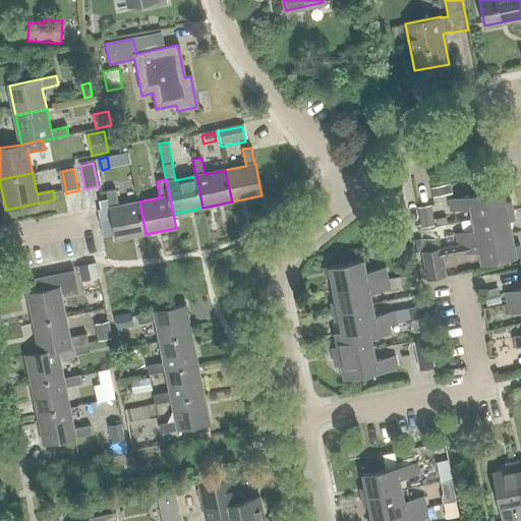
[(452,193),(450,184),(430,188),(432,197),(452,193)]
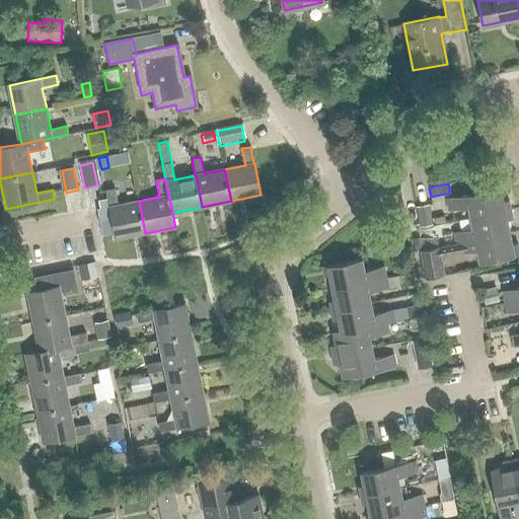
[(102,208),(98,209),(103,233),(114,231),(116,239),(145,233),(139,201),(119,205),(115,189),(106,191),(107,199),(100,200),(102,208)]
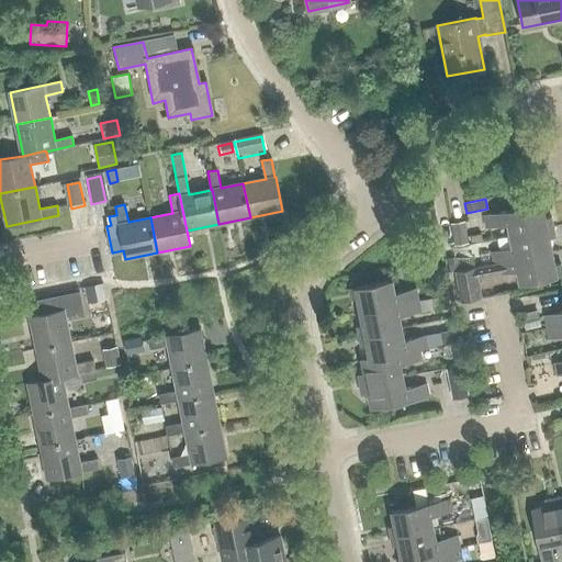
[(510,238),(553,231),(551,221),(546,222),(542,206),(484,218),(486,229),(508,225),(510,238)]
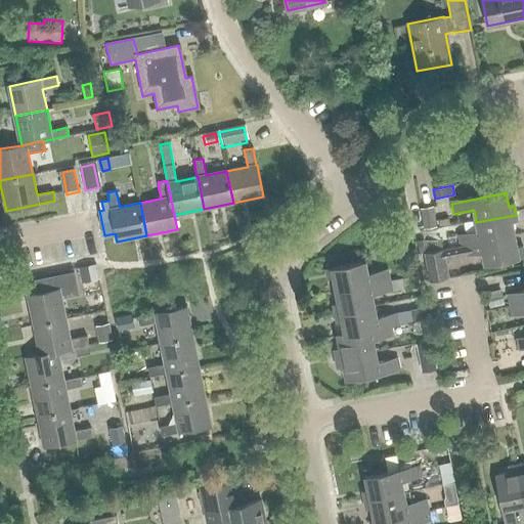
[(433,209),(420,212),(424,231),(437,229),(433,209)]
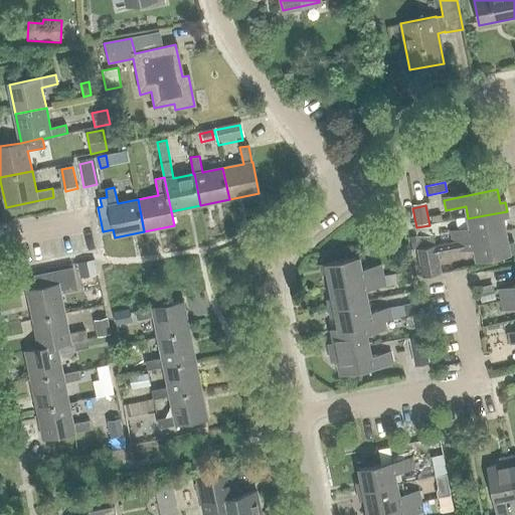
[(451,234),(453,244),(506,233),(503,219),(508,218),(507,211),(468,218),(471,230),(451,234)]
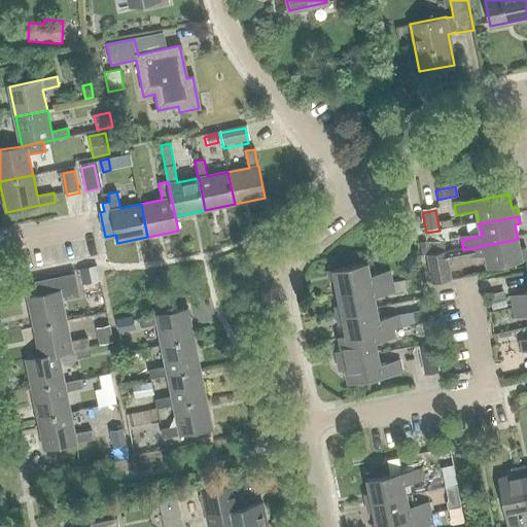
[(452,225),(451,219),(442,220),(443,227),(452,225)]
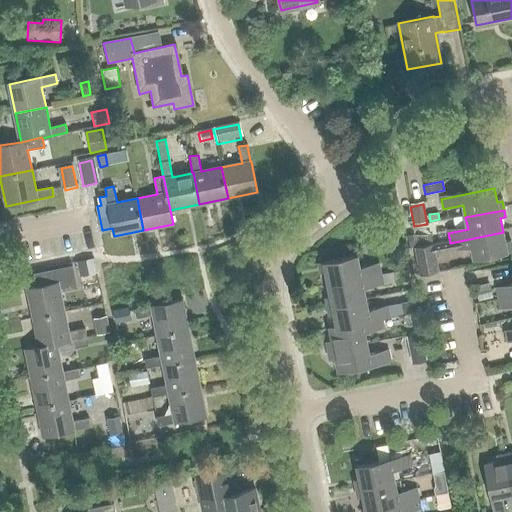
[(505,244),(503,232),(450,243),(452,253),(471,249),(474,260),(511,251),(511,248),(511,243),(505,244)]
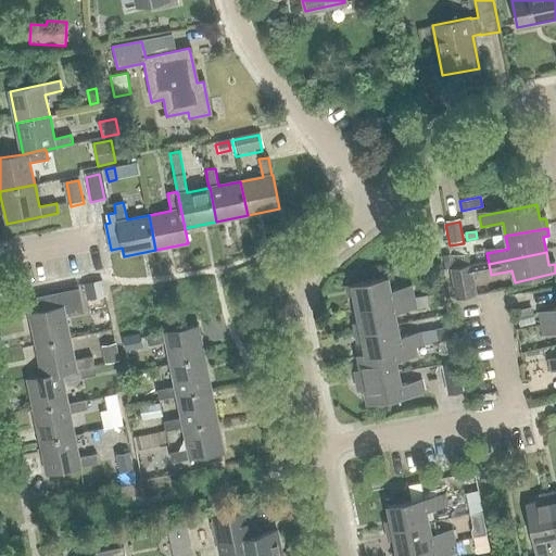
[(470,268),(451,272),(457,301),(477,298),(470,268)]
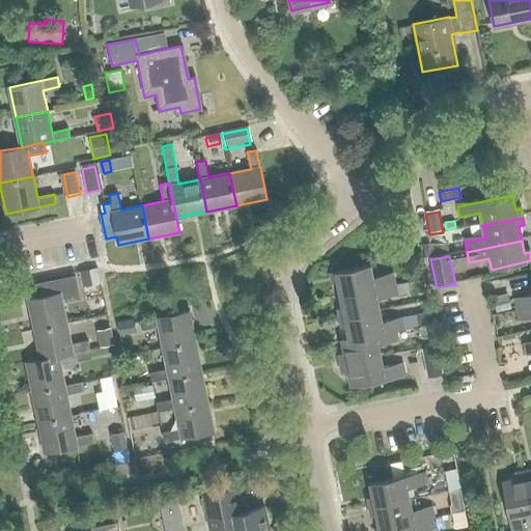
[(337,284),(339,297),(394,286),(392,276),(373,280),(371,268),(329,276),(331,285),(337,284)]
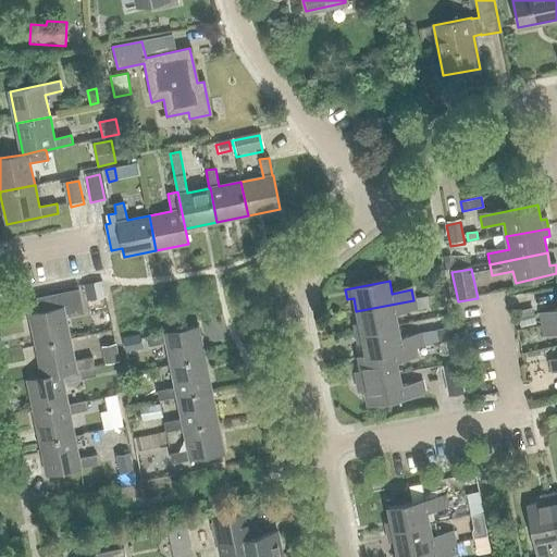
[(101,282),(85,285),(87,297),(103,294),(103,289),(102,287),(101,282)]
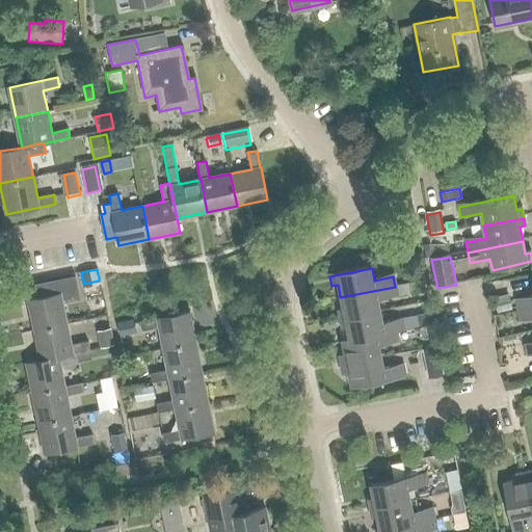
[(37,297),(28,299),(34,330),(67,323),(62,302),(80,299),(75,276),(35,285),(37,297)]
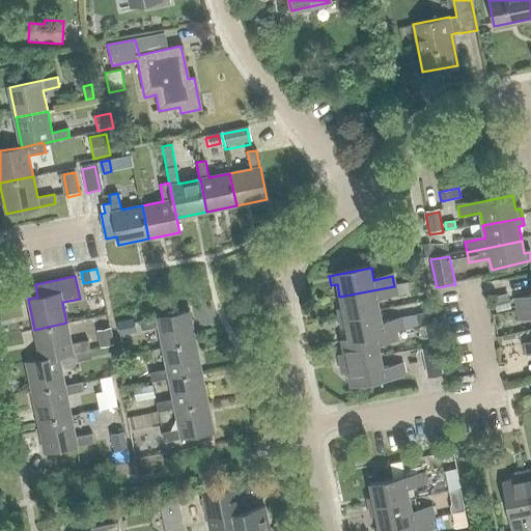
[(394,286),(339,297),(342,310),(336,311),(338,320),(381,311),(378,300),(395,297),(394,286)]
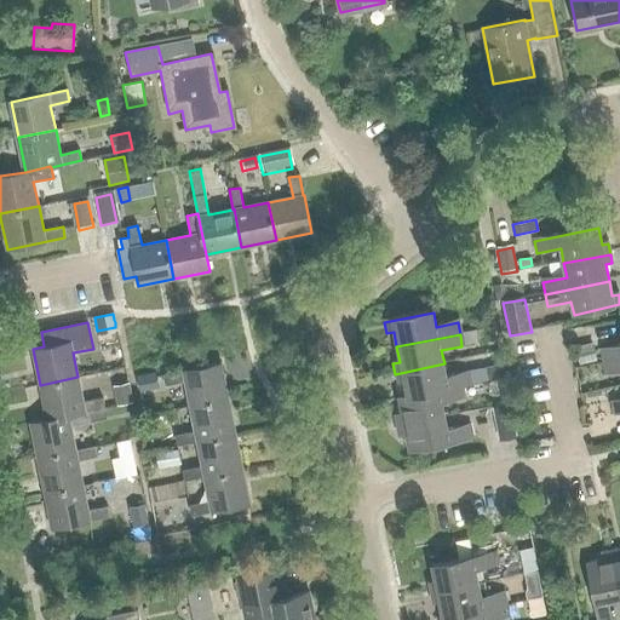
[(597,361),(593,342),(575,346),(579,365),(597,361)]
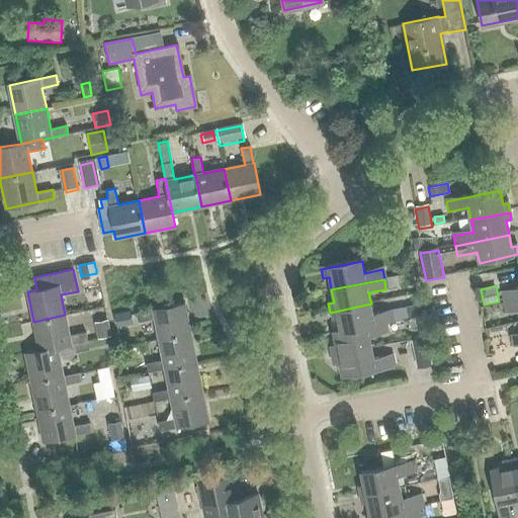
[(505,304),(517,300),(517,290),(503,293),(505,304)]
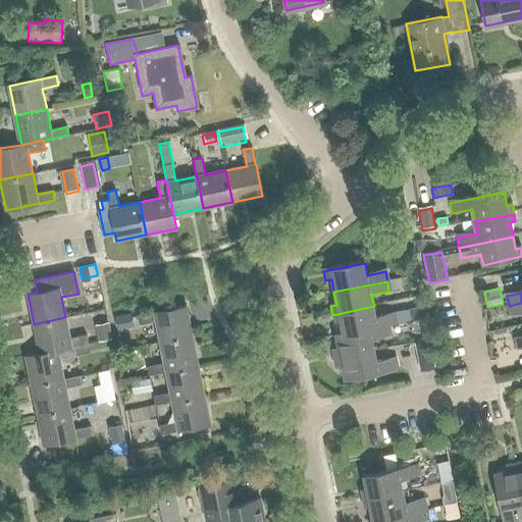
[(521,313),(521,303),(509,306),(511,316),(521,313)]
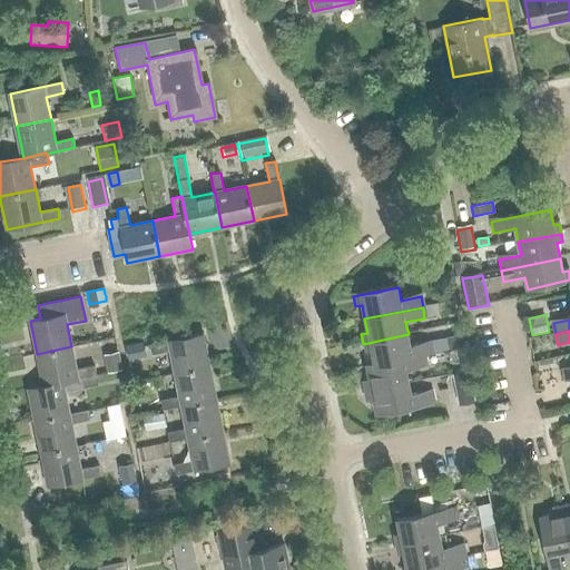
[(169,352),(173,374),(209,367),(203,334),(149,345),(151,356),(169,352)]
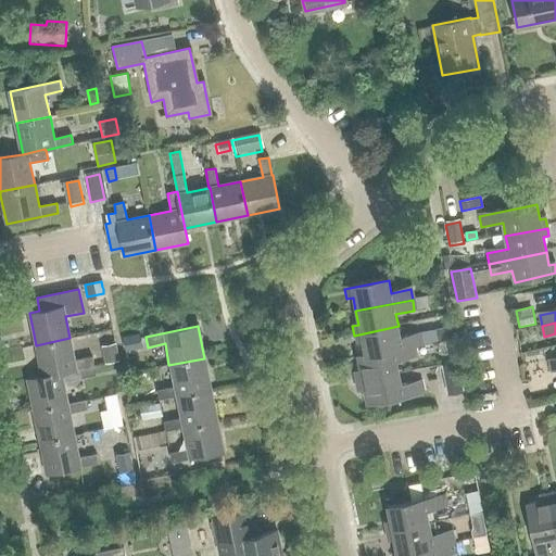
[(399,326),(354,336),(356,346),(363,344),(365,358),(413,349),(421,348),(419,336),(401,339),(399,326)]
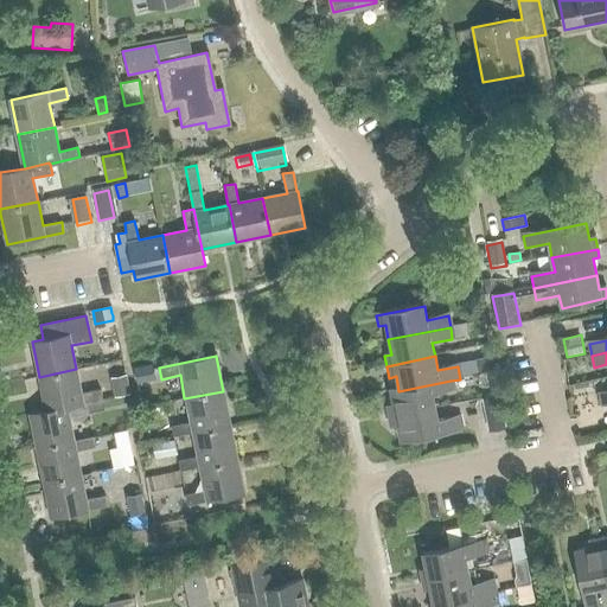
[(490,356),(475,359),(478,371),(492,368),(490,356)]
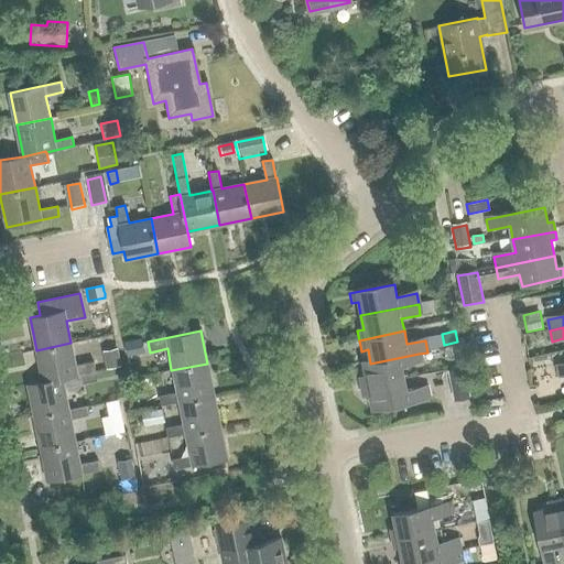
[(145,353),(142,338),(122,342),(126,357),(145,353)]
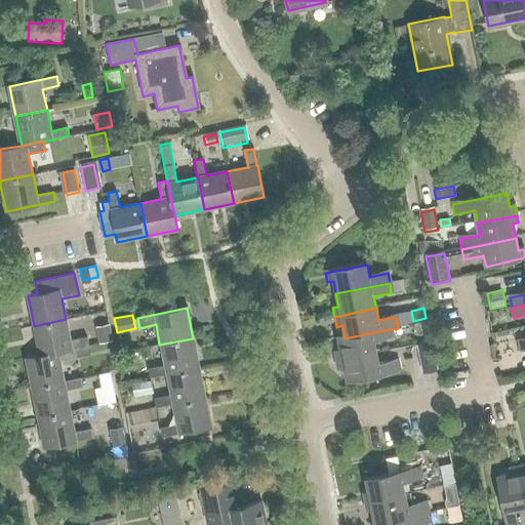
[(66,319),(34,326),(39,355),(39,356),(88,346),(87,336),(70,340),(66,319)]
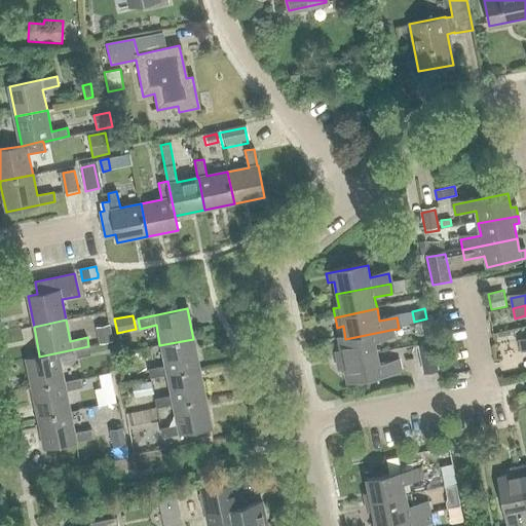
[(107,326),(99,327),(102,343),(111,342),(112,341),(109,325),(107,326)]
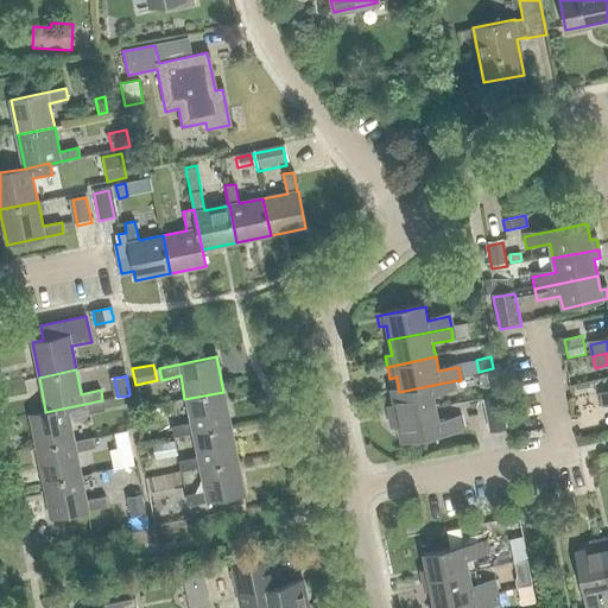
[(451,381),(399,392),(391,393),(393,409),(385,410),(387,420),(434,411),(431,398),(454,393),(451,381)]
